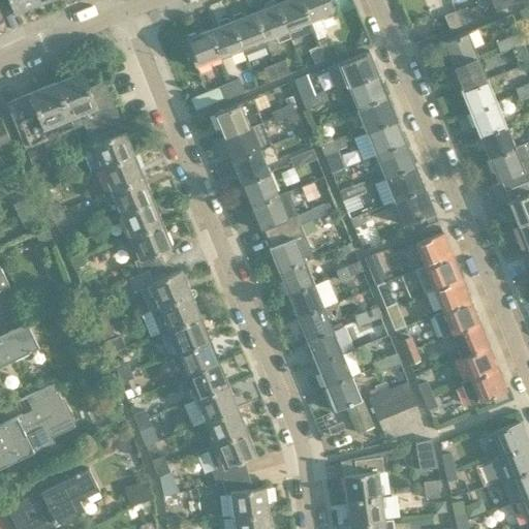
[(37,5),(35,0),(0,0),(0,7),(10,4),(14,14),(37,5)]
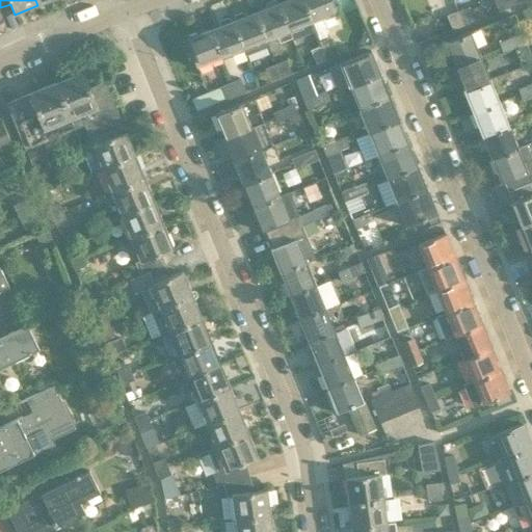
[(291,37),(278,3),(273,0),(265,3),(264,9),(256,12),(270,51),(276,49),(276,48),(278,43),(291,37)]
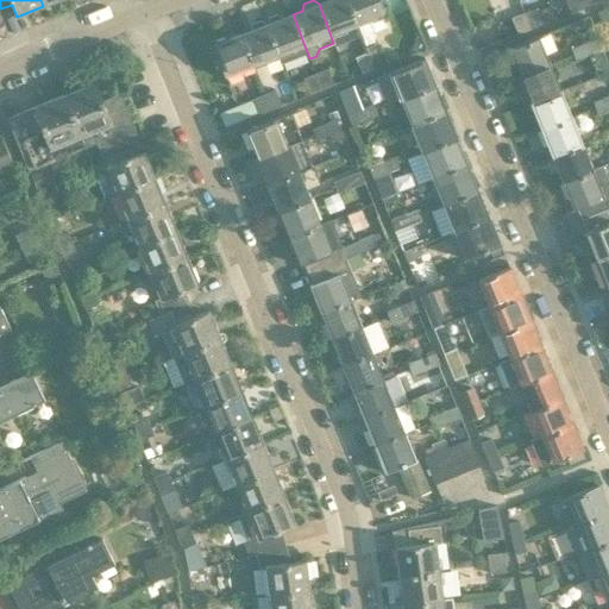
[(356,24),(346,0),(328,0),(319,4),(333,43),(334,43),(332,38),(346,32),(344,29),(356,24)]
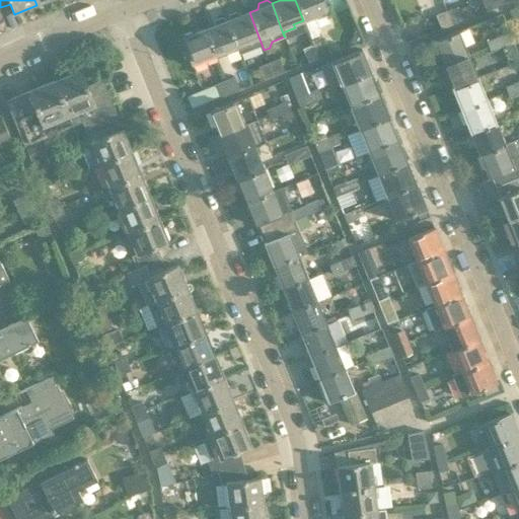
[(295,0),(303,20),(313,16),(314,20),(326,15),(325,12),(326,11),(321,0),(295,0)]
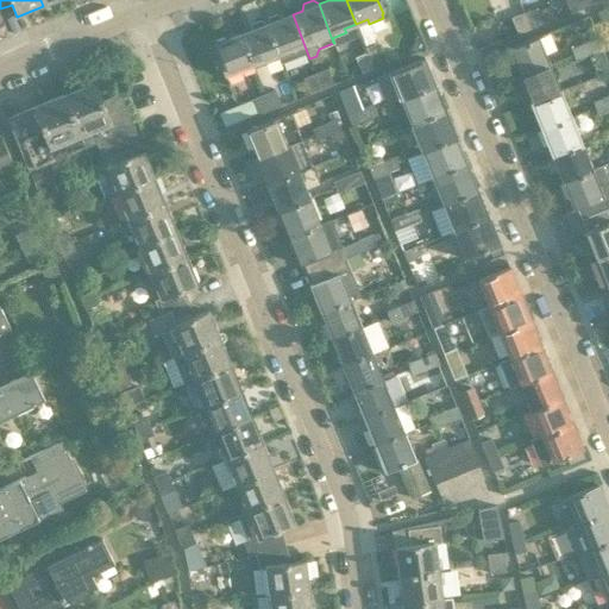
[(582,8),(578,0),(564,0),(570,13),(582,8)]
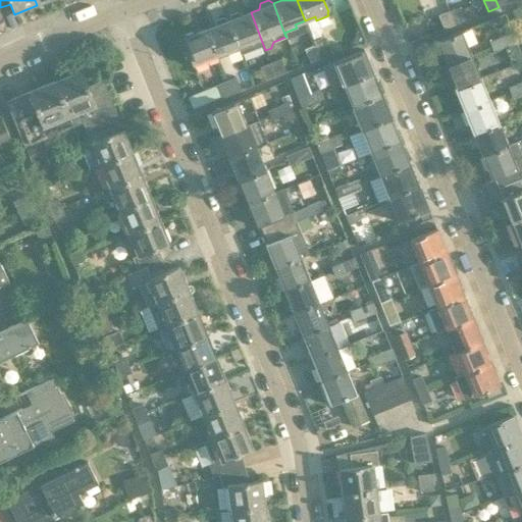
[(449,11),(454,25),(464,21),(459,7),(449,11)]
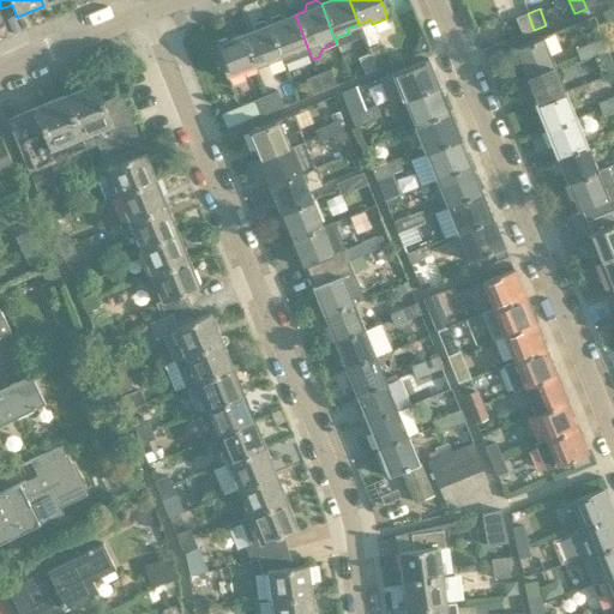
[(613,24),(613,17),(611,10),(602,13),(608,28),(613,24)]
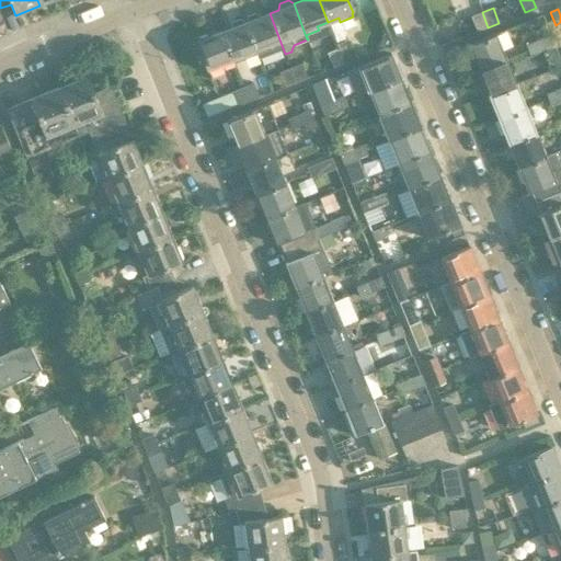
[(488,27),(482,12),(471,16),(477,32),(488,27)]
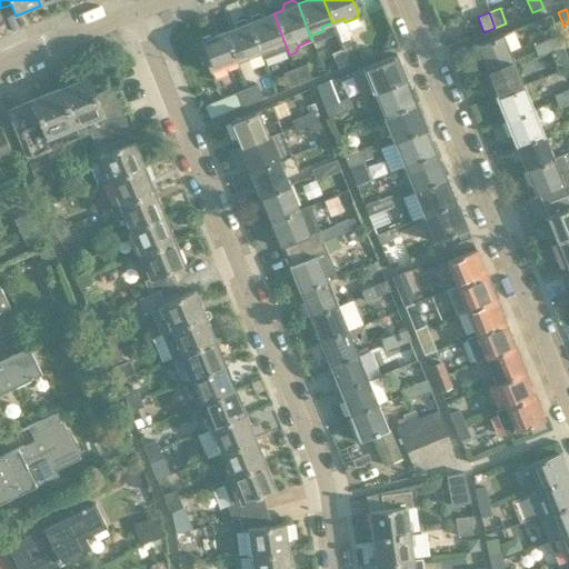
[(289,55),(273,13),(263,17),(259,13),(250,17),(249,22),(262,59),(287,50),(289,55)]
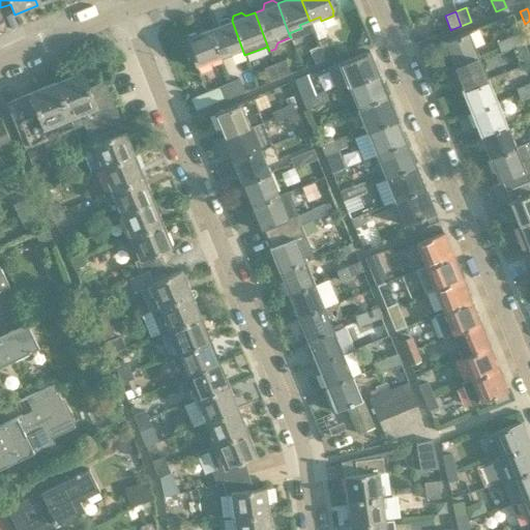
[(244,55),(232,21),(231,22),(227,18),(218,21),(217,27),(208,30),(218,56),(229,52),(230,56),(242,51),(244,55)]
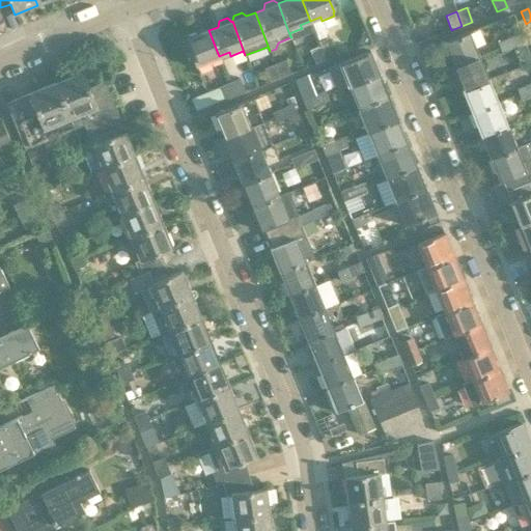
[(196,65),(219,56),(208,30),(186,39),(196,65)]
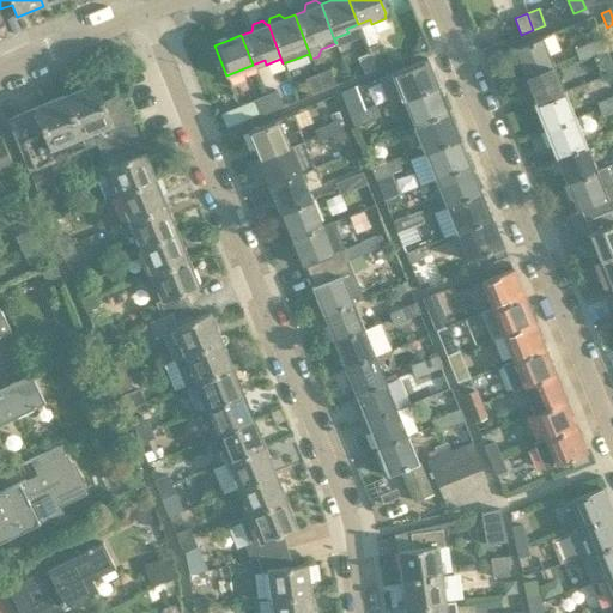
[(510,50),(522,78),(553,65),(542,37),(510,50)]
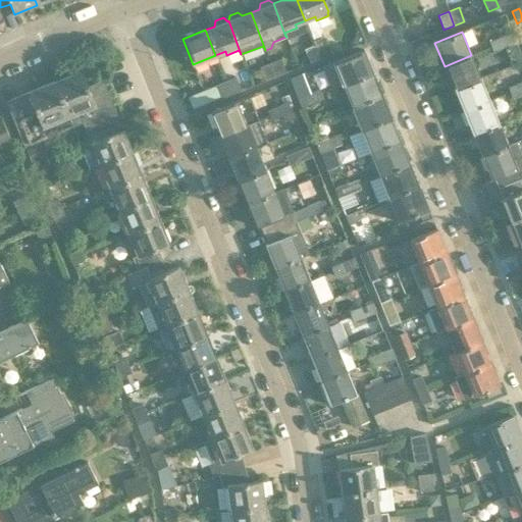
[(512,33),(501,38),(504,47),(516,43),(512,33)]
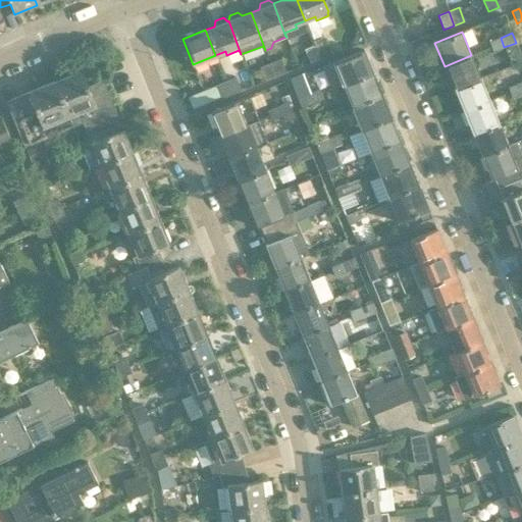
[(492,52),(504,47),(501,38),(489,43),(492,52)]
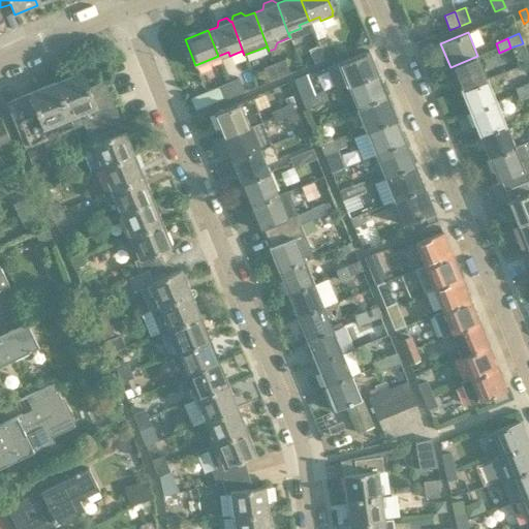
[(330,41),(319,45),(324,59),(335,55),(330,41)]
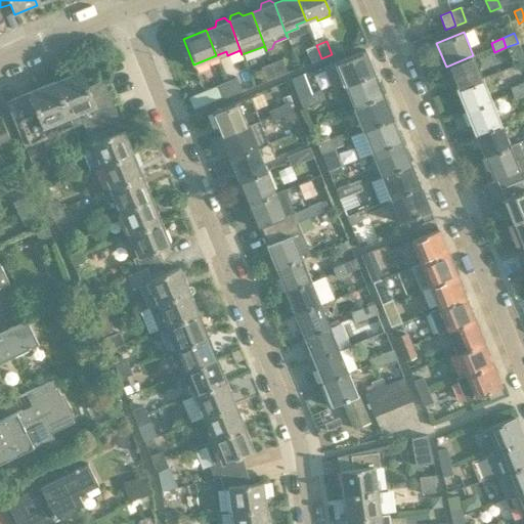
[(321,58),(316,45),(306,49),(311,62),(321,58)]
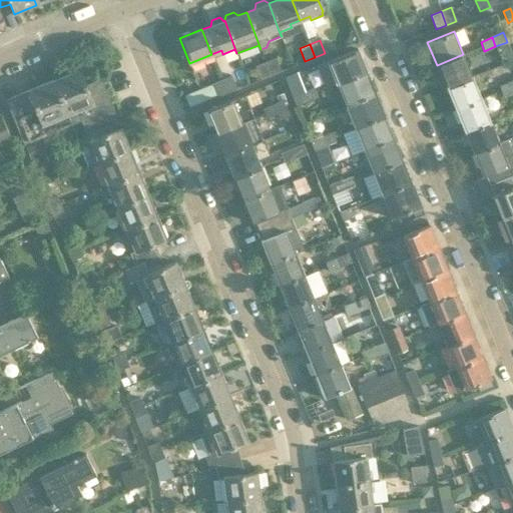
[(328,61),(317,65),(327,88),(337,84),(367,72),(358,49),(328,61)]
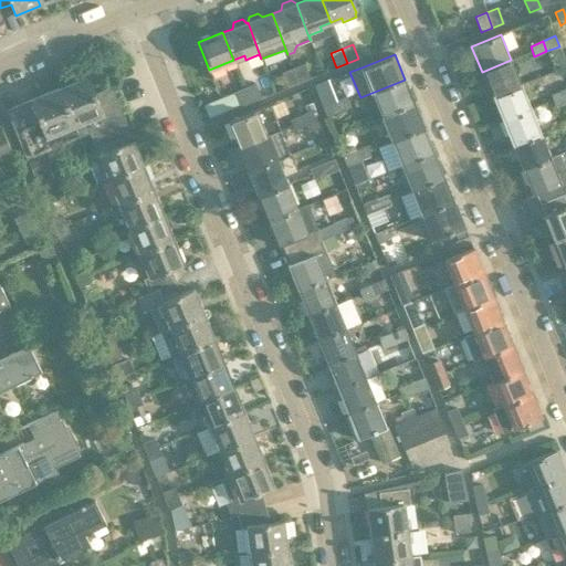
[(482,72),(492,96),(521,84),(511,60),(482,72)]
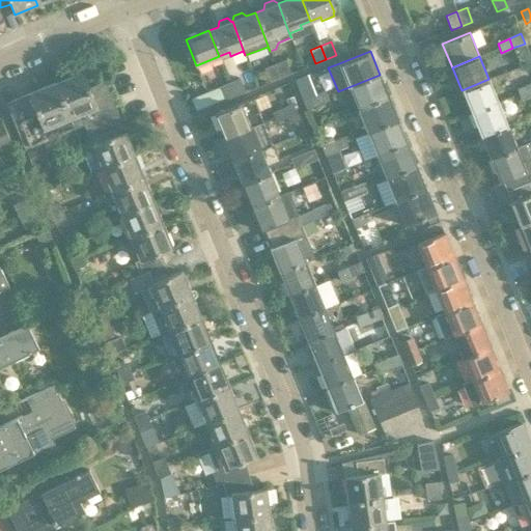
[(285,60),(275,64),(280,78),(290,74),(285,60)]
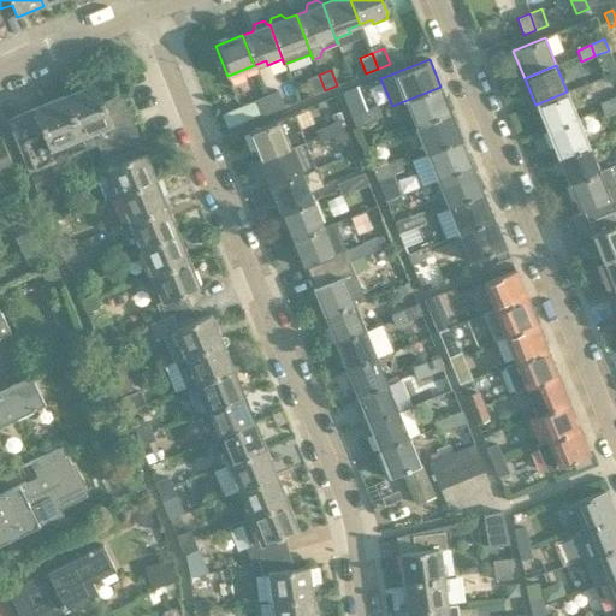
[(325,90),(319,75),(307,80),(313,95),(325,90)]
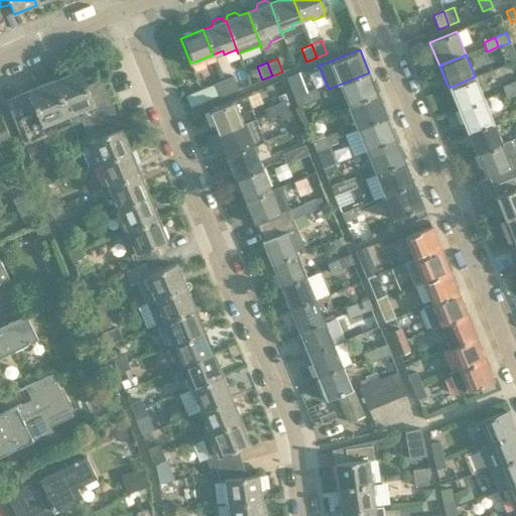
[(80,70),(53,81),(72,124),(82,121),(88,135),(119,122),(101,80),(86,86),(80,70)]
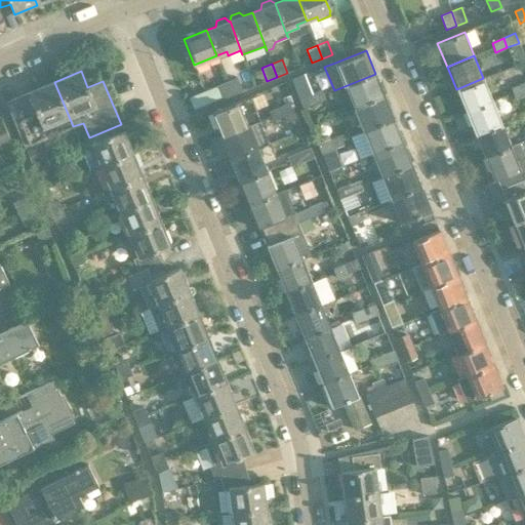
[(385,96),(375,74),(345,86),(354,109),(385,96)]
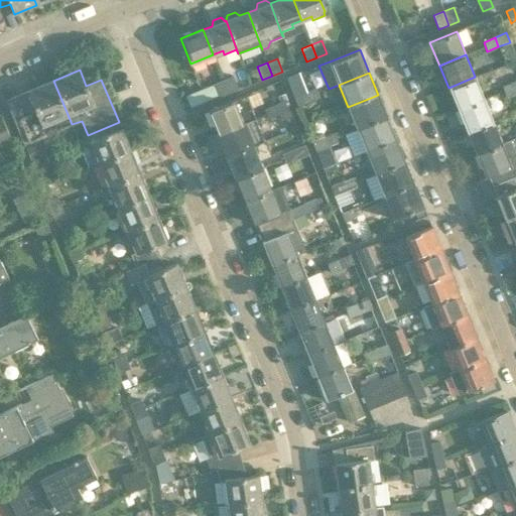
[(232,77),(222,81),(228,94),(238,90),(232,77)]
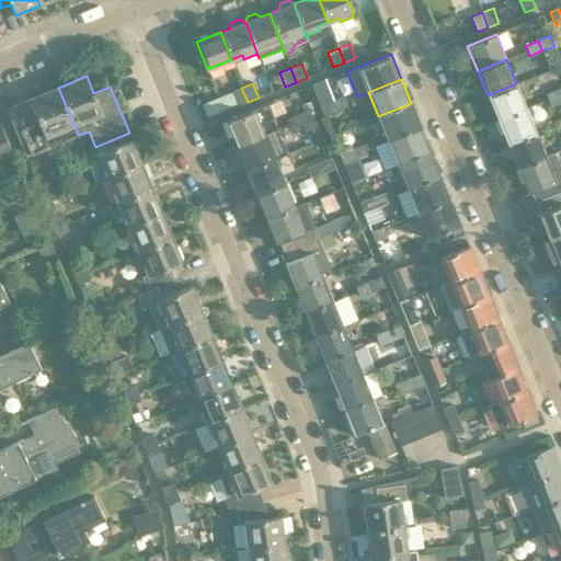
[(488,95),(497,119),(526,109),(516,83),(488,95)]
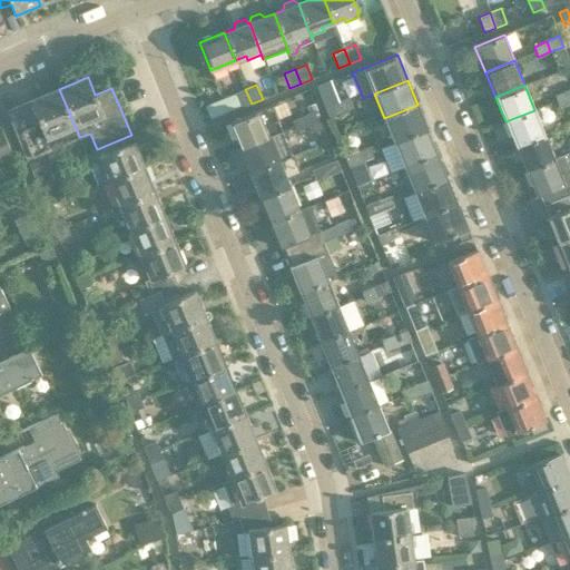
[(27,159),(79,137),(59,89),(7,110),(27,159)]
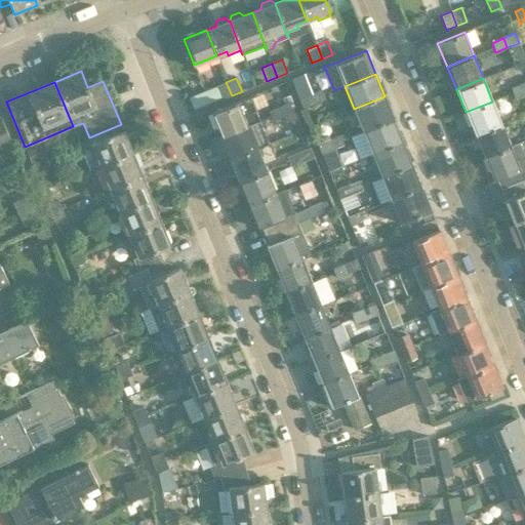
[(220,99),(232,95),(226,82),(215,86),(220,99)]
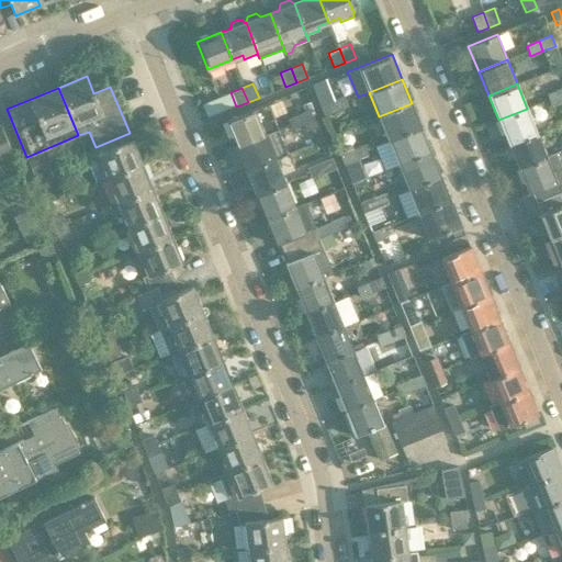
[(550,104),(561,99),(561,98),(559,89),(547,94),(550,104)]
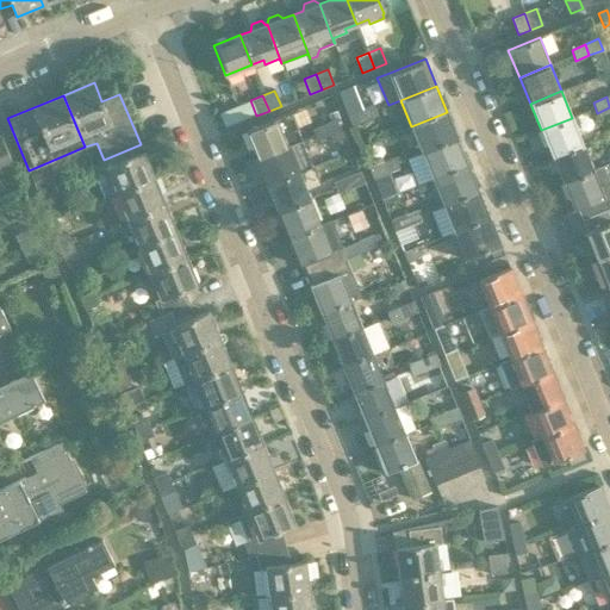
[(352,100),(343,104),(348,116),(356,112),(352,100)]
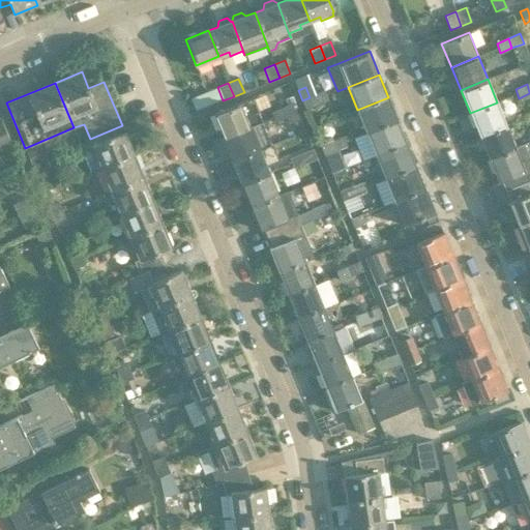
[(313,95),(317,105),(328,100),(324,91),(313,95)]
